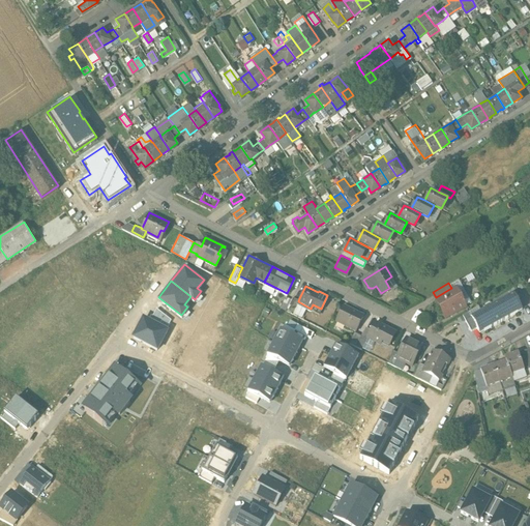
[(451,288),(436,297),(445,315),(465,303),(461,297),(459,298),(452,288),(451,288)]
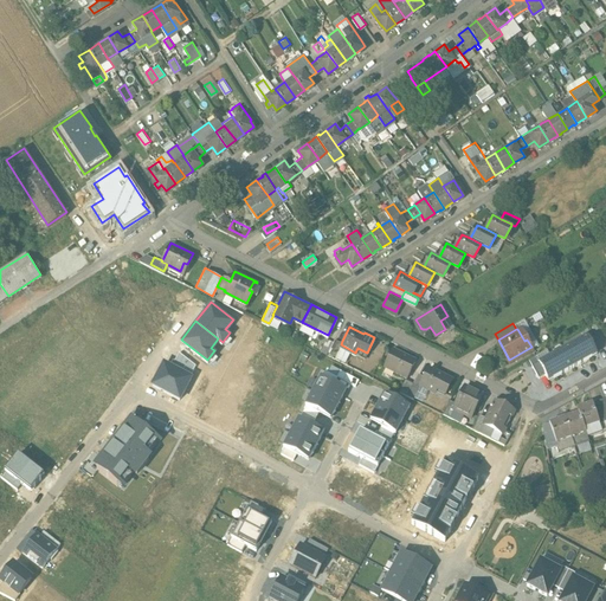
[(562,346),(573,363),(597,350),(587,333),(562,346)]
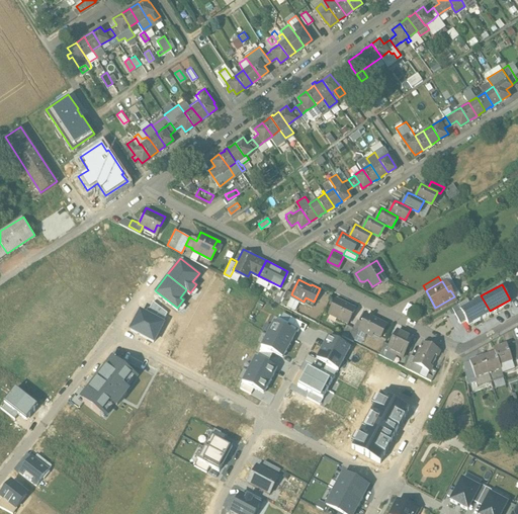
[(324,289),(322,293),(328,295),(331,289),(327,287),(326,289),(324,289)]
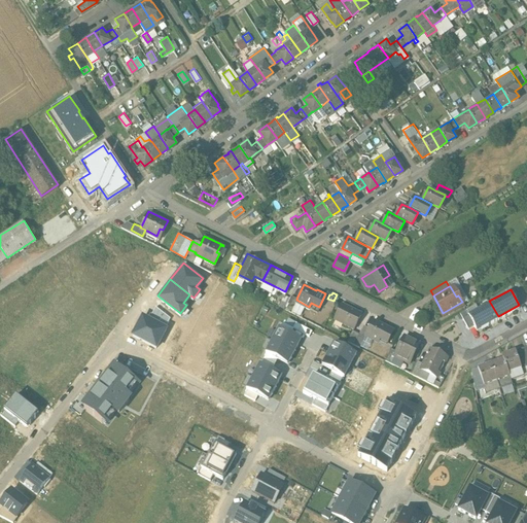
[(289,295),(284,293),(278,303),(284,306),(285,305),(289,295)]
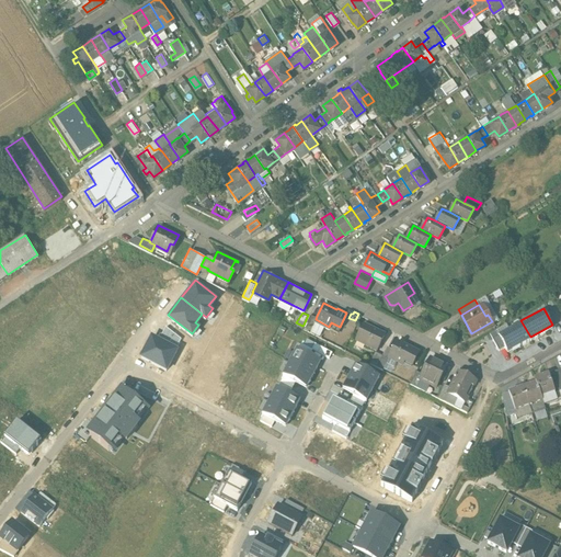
[(304,325),(311,328),(316,319),(317,316),(310,313),(308,315),(304,325)]
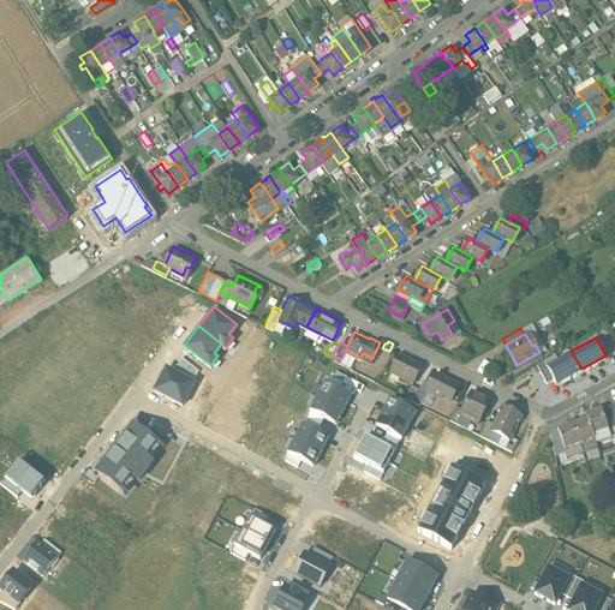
[(581,369),(571,351),(547,364),(554,377),(556,383),(581,369)]
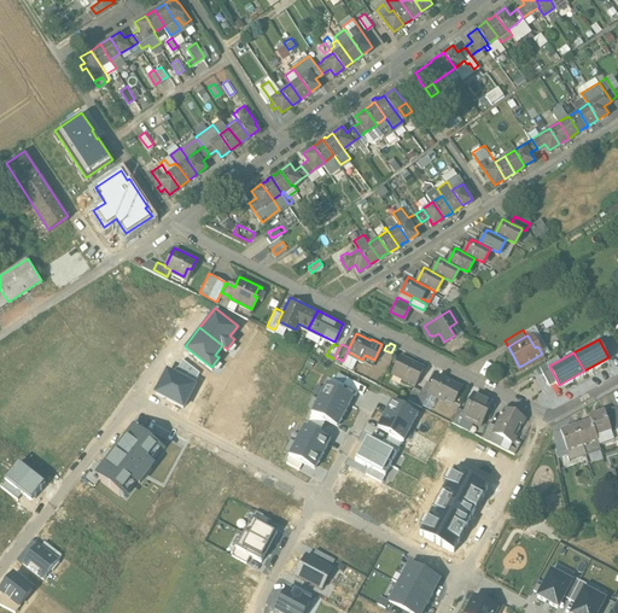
[(424,366),(401,354),(392,372),(415,383),(424,366)]
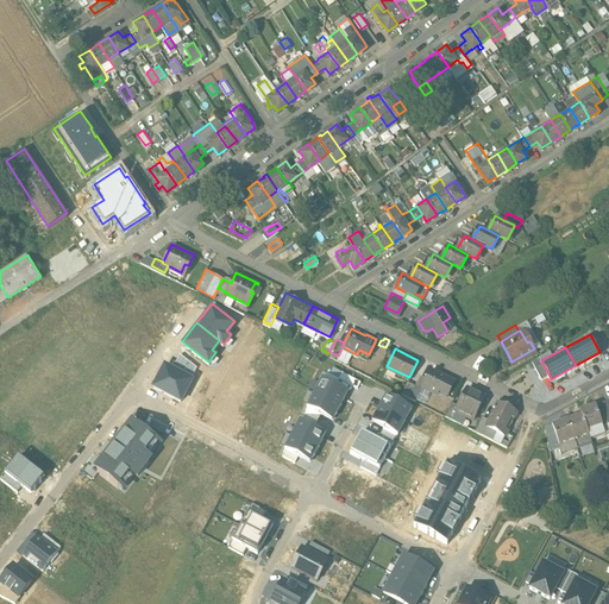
[(171,365),(183,371),(187,365),(194,370),(196,364),(181,352),(176,359),(175,358),(171,365)]
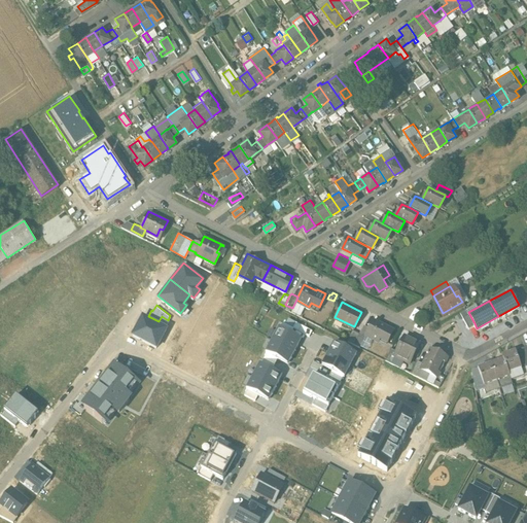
[(468,326),(475,323),(468,312),(465,307),(460,310),(468,326)]
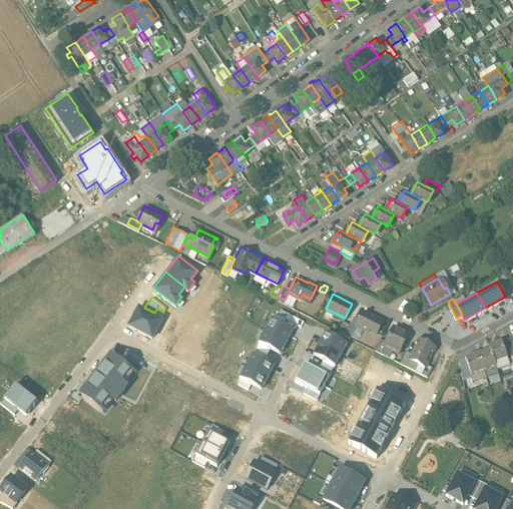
[(129,324),(152,336),(162,318),(154,313),(144,308),(139,305),(129,324)]
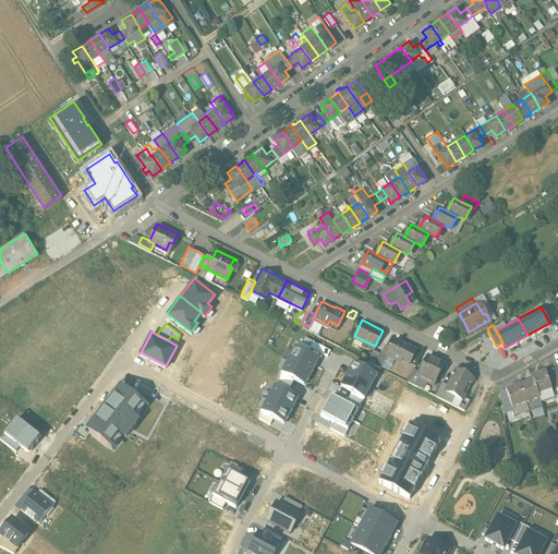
[(416,347),(395,336),(390,346),(387,352),(400,359),(402,356),(410,360),(416,347)]
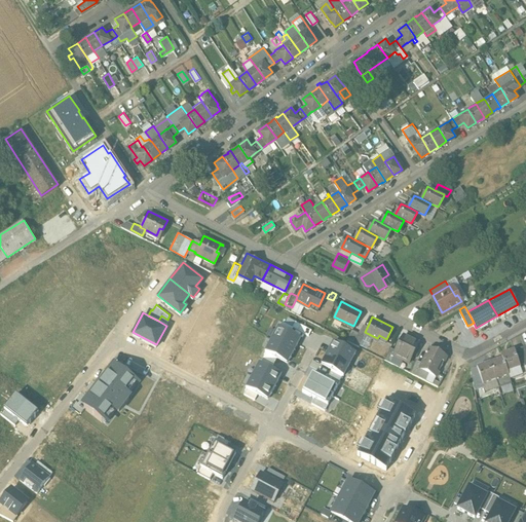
[(300,336),(278,324),(271,337),(294,348),(300,336)]
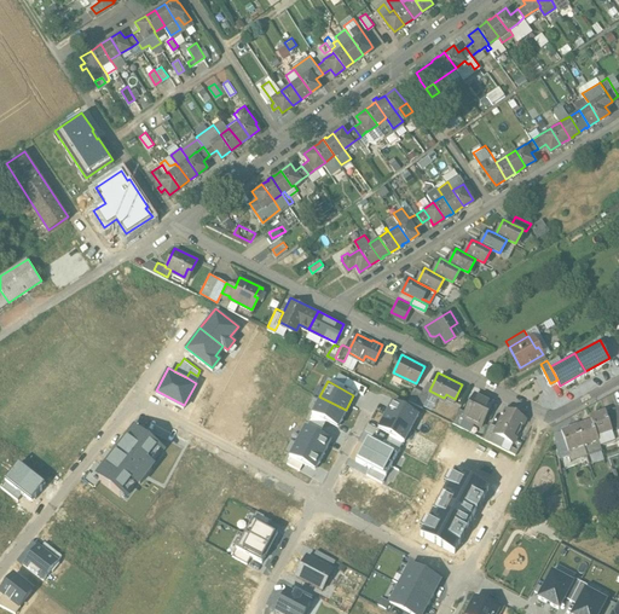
[(422,389),(421,393),(427,397),(429,391),(433,383),(427,381),(422,389)]
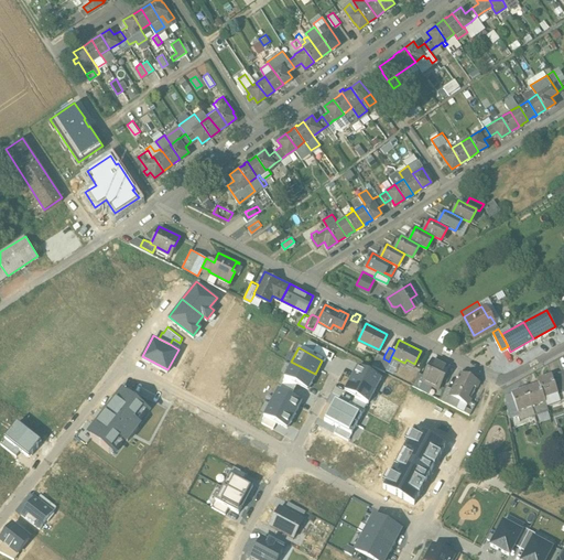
[(384,355),(378,352),(372,363),(379,366),(383,358),(384,355)]
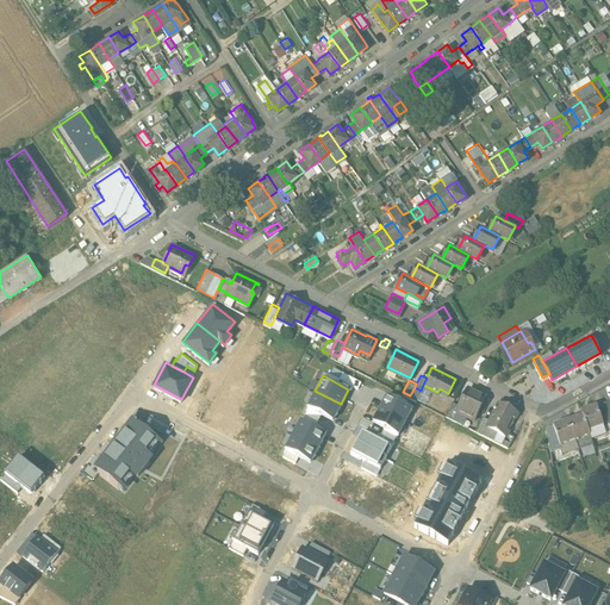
[(485,394),(468,385),(459,404),(456,409),(473,417),(485,394)]
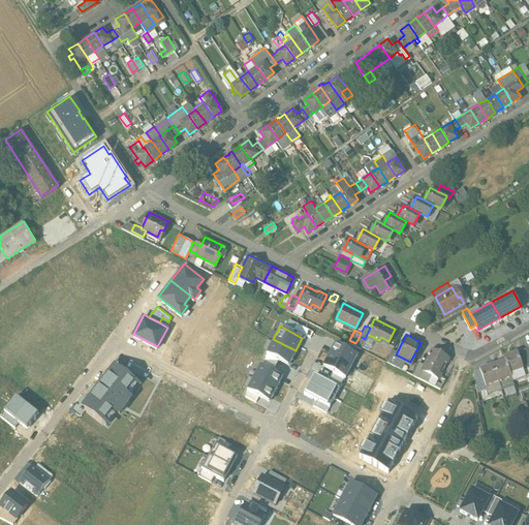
[(296,350),(273,339),(267,351),(288,363),(296,350)]
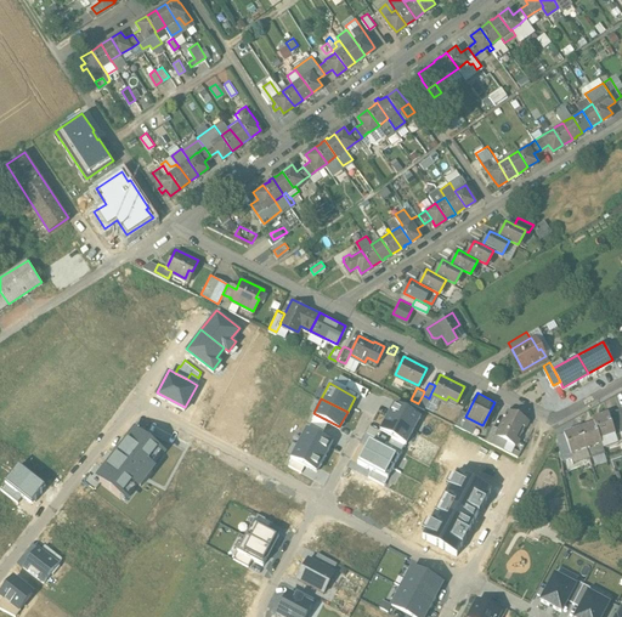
[(420,414),(395,400),(386,414),(413,428),(420,414)]
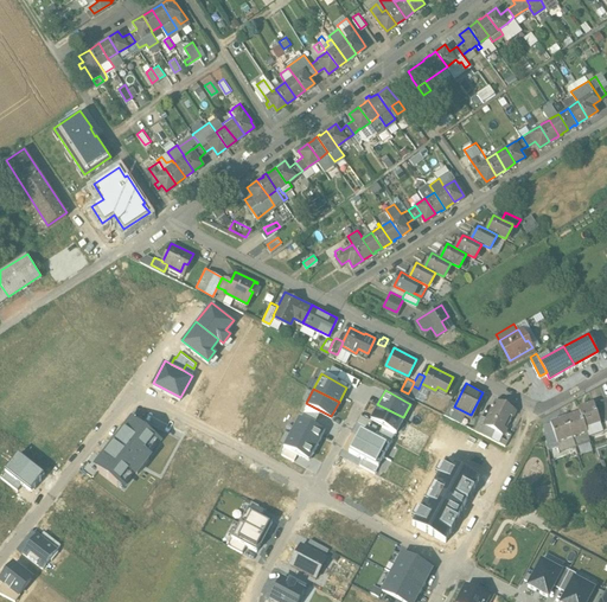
[(457,402),(451,398),(443,412),(451,415),(454,407),(457,402)]
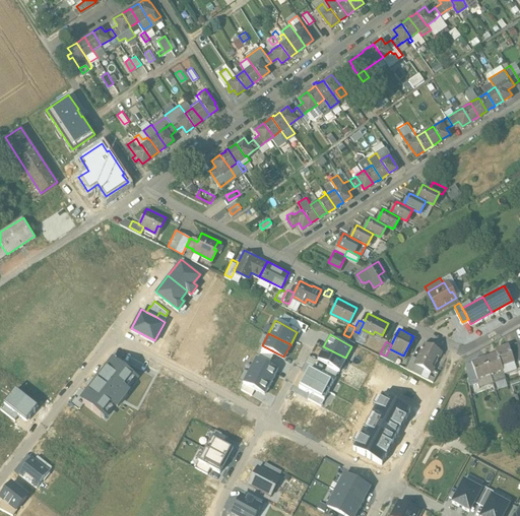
[(441,350),(425,342),(417,357),(414,363),(415,363),(431,371),(441,350)]
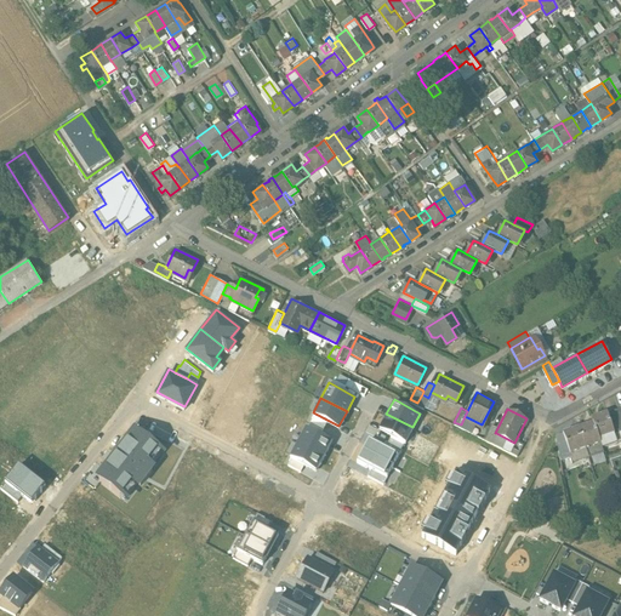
[(619,422),(614,409),(608,410),(615,431),(620,428),(619,422)]
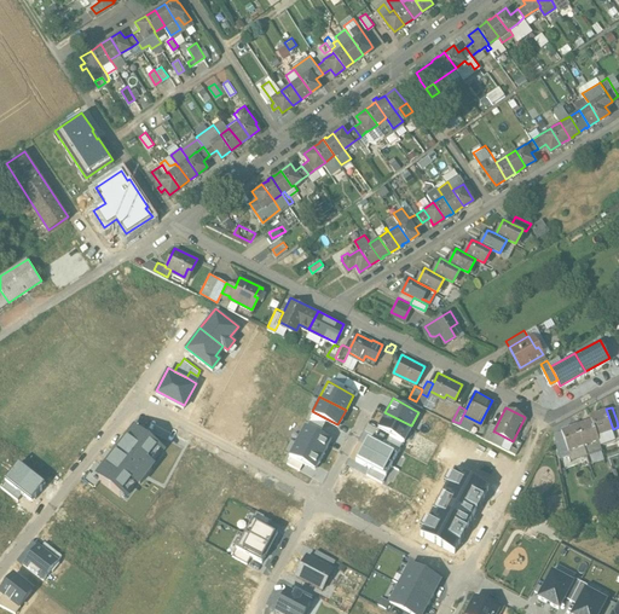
[(606,409),(590,415),(591,418),(597,435),(613,429),(606,409)]
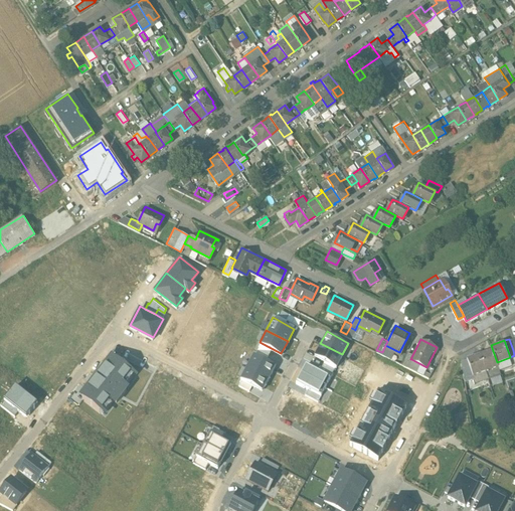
[(342,354),(320,343),(314,354),(324,359),(335,365),(336,365),(342,354)]
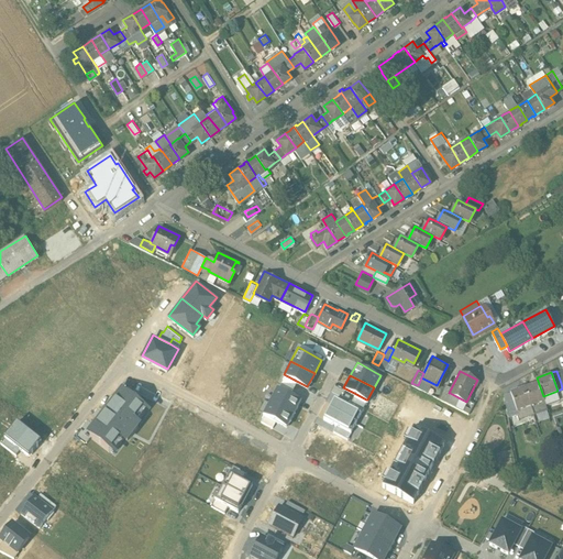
[(538,381),(525,386),(530,404),(533,412),(547,406),(543,396),(538,381)]
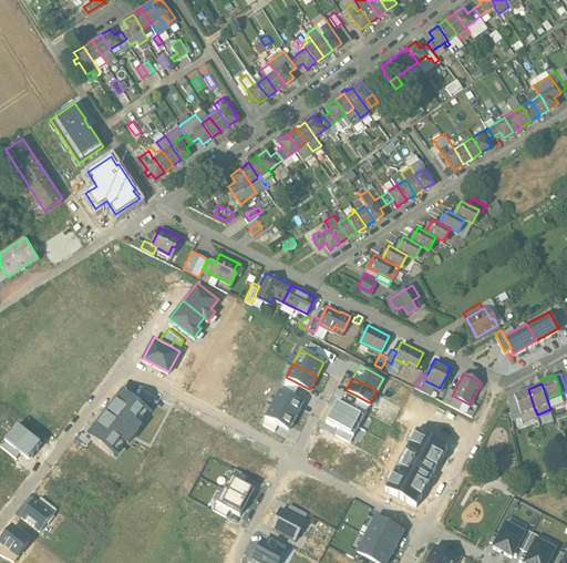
[(449,387),(442,399),(450,402),(453,396),(452,396),(455,389),(449,387)]
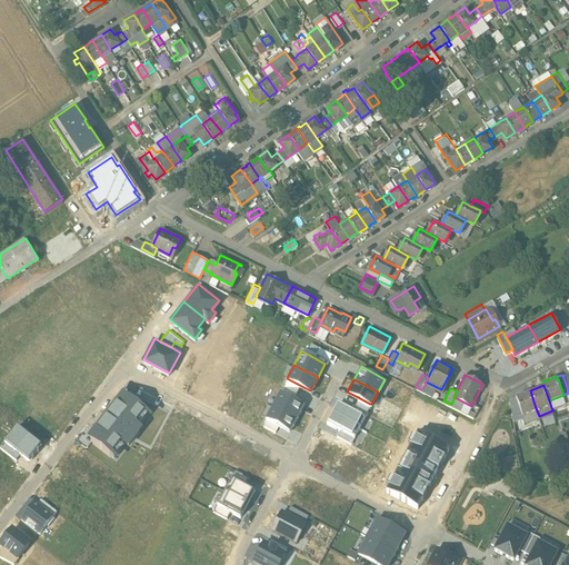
[(305,403),(280,389),(273,404),(297,416),(305,403)]
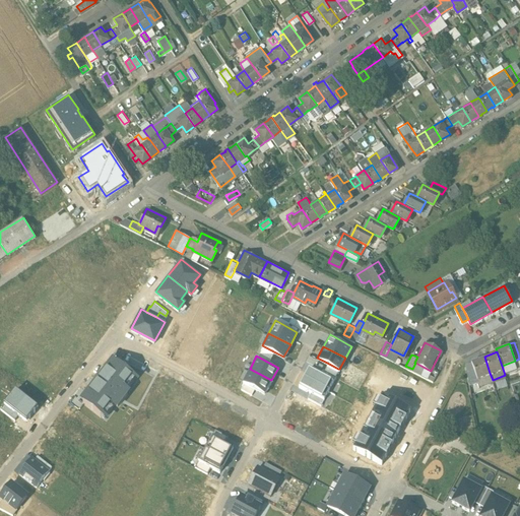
[(484,357),(471,361),(472,363),(475,372),(467,374),(469,383),(478,380),(477,377),(490,373),(484,357)]
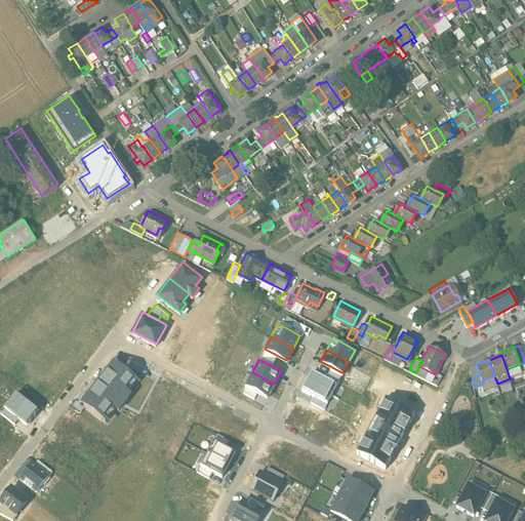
[(134,376),(116,362),(110,370),(108,369),(88,393),(90,395),(83,403),(102,417),(113,403),(118,407),(128,395),(123,391),(134,376)]
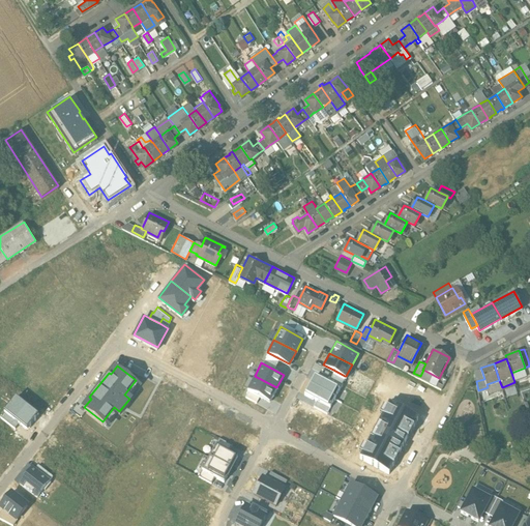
[(345,376),(333,370),(330,376),(342,381),(345,376)]
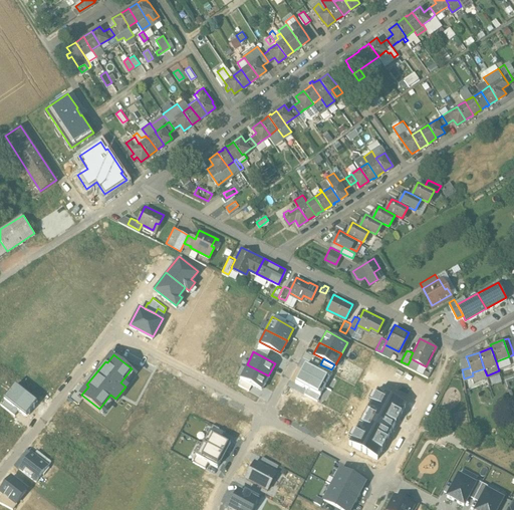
[(467,358),(461,360),(462,369),(470,367),(467,358)]
